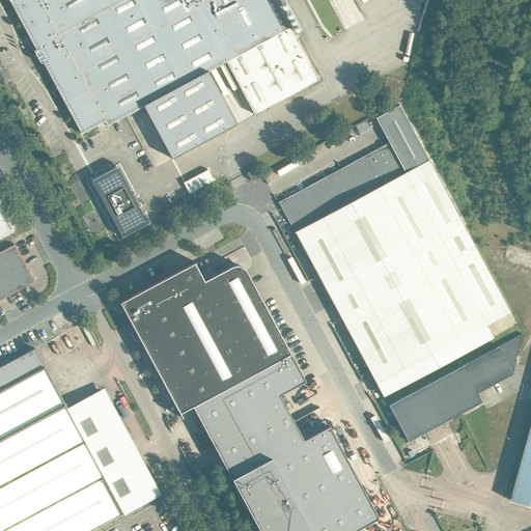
[(105,121),(38,0),(8,0),(81,134),(105,121)]
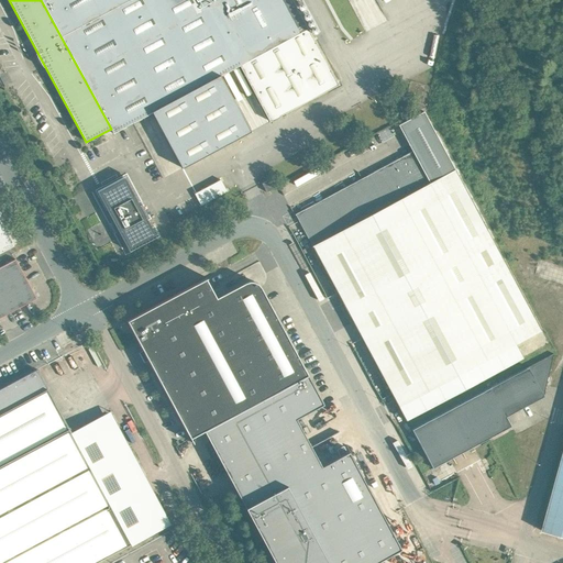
[(308,29),(291,0),(41,0),(111,129),(113,133),(152,112),(221,76),(240,65),(308,29)]
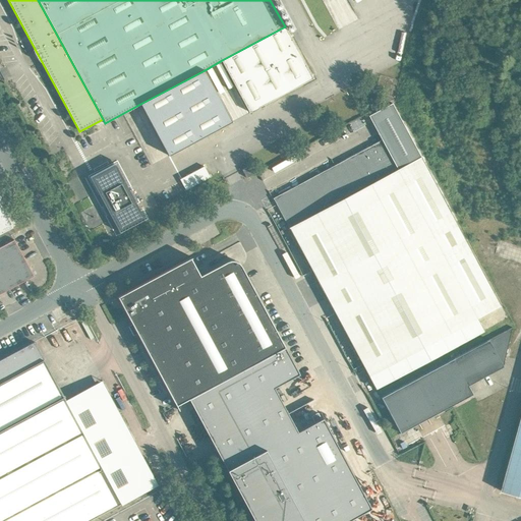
[(312,78),(285,26),(222,60),(249,112),(312,78)]
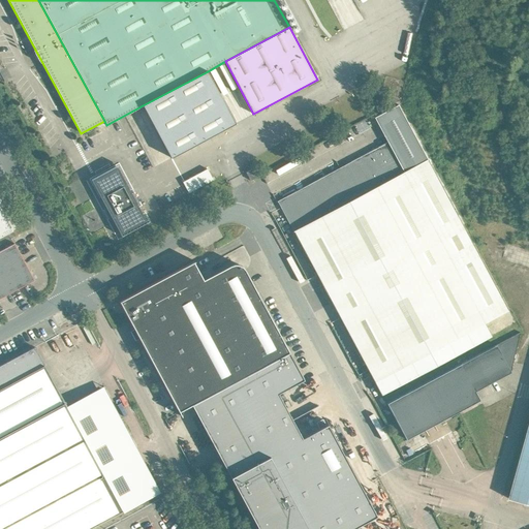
[(236,123),(208,71),(143,105),(172,158),(236,123)]
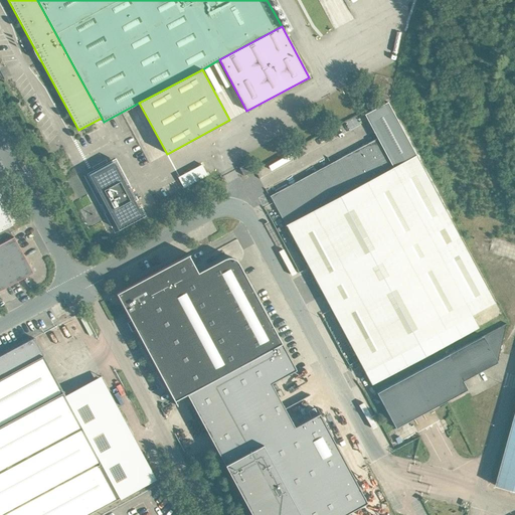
[(387,102),(364,114),(377,138),(392,167),(416,155),(387,102)]
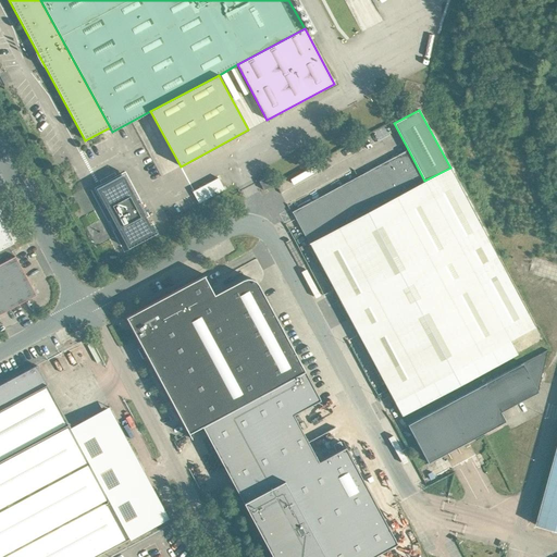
[(309,243),(424,181),(408,149),(292,212),(309,243)]
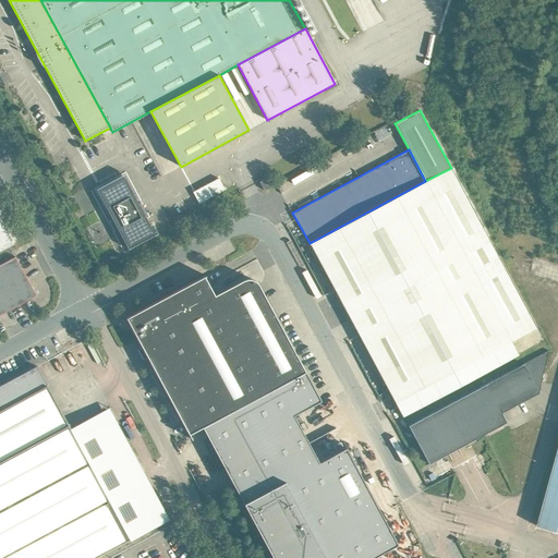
[(536,327),(451,168),(425,181),(310,243),(402,416),(519,354),(511,341),(536,327)]
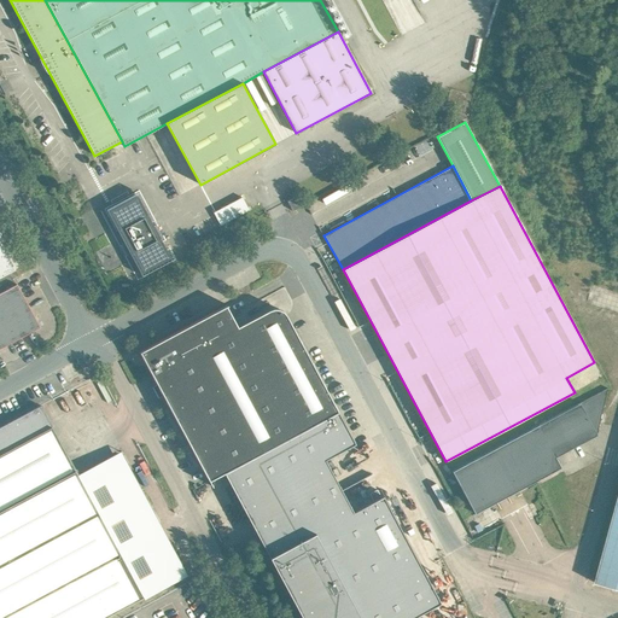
[(161,239),(138,196),(110,210),(144,272),(170,257),(161,239)]
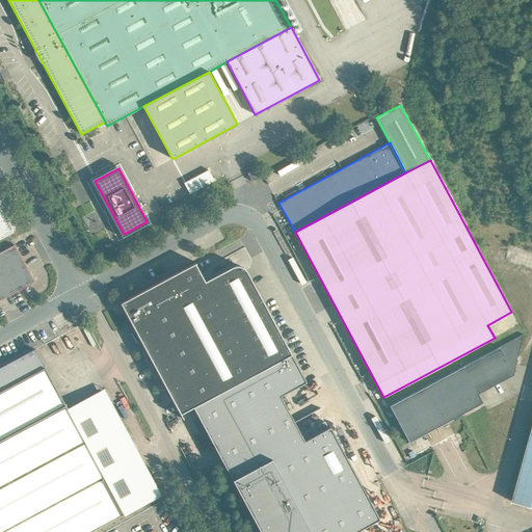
[(247,174),(251,182),(258,178),(253,169),(247,174)]
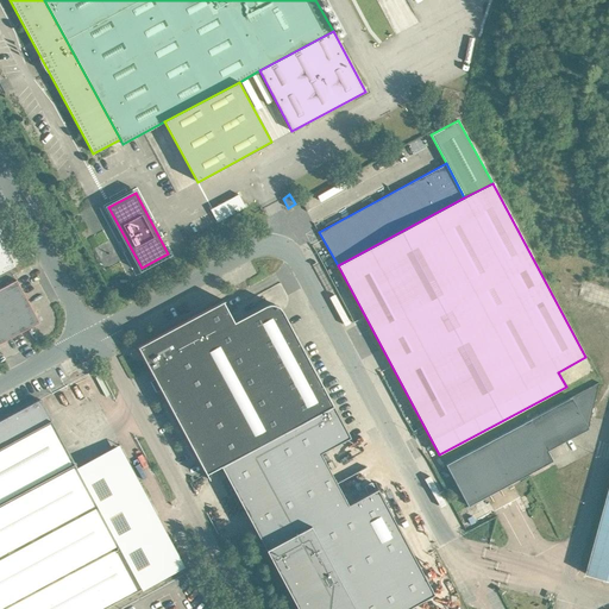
[(0,238),(0,272),(14,265),(0,238)]
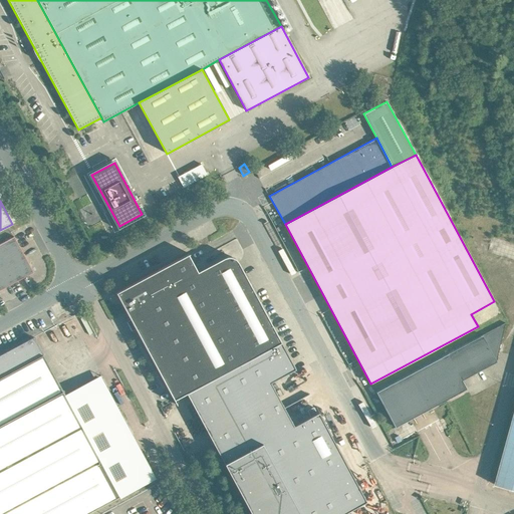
[(14,237),(5,241),(0,244),(0,289),(33,272),(14,237)]
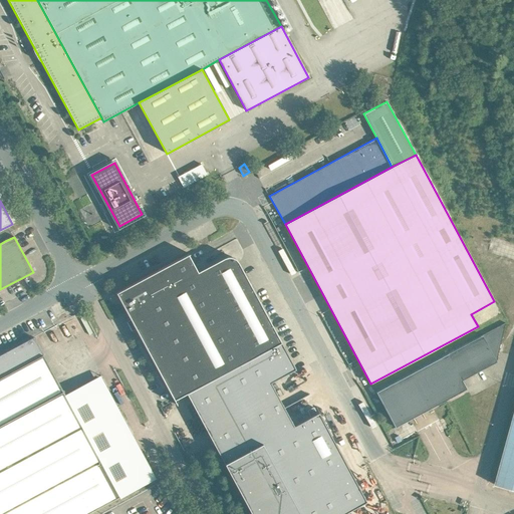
[(281,342),(238,262),(235,259),(232,257),(227,256),(224,257),(197,272),(188,255),(189,254),(189,253),(124,288),(127,292),(123,294),(121,296),(121,299),(121,301),(121,302),(176,405),(177,404),(174,400),(187,393),(281,342)]
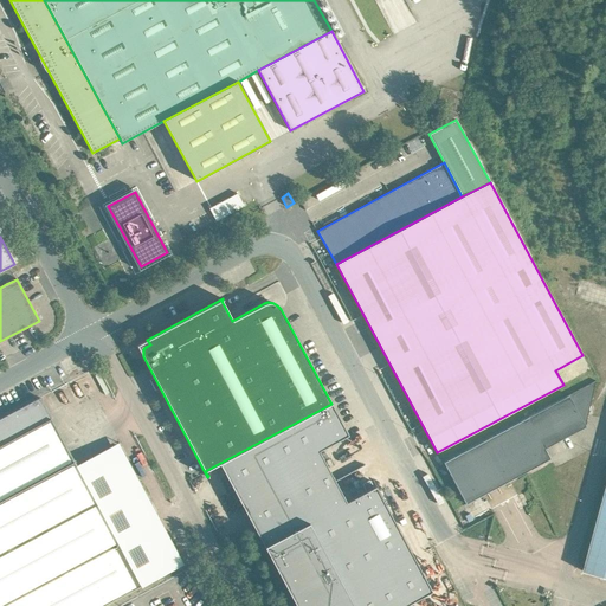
[(595,380),(528,417),(545,447),(585,426),(595,380)]
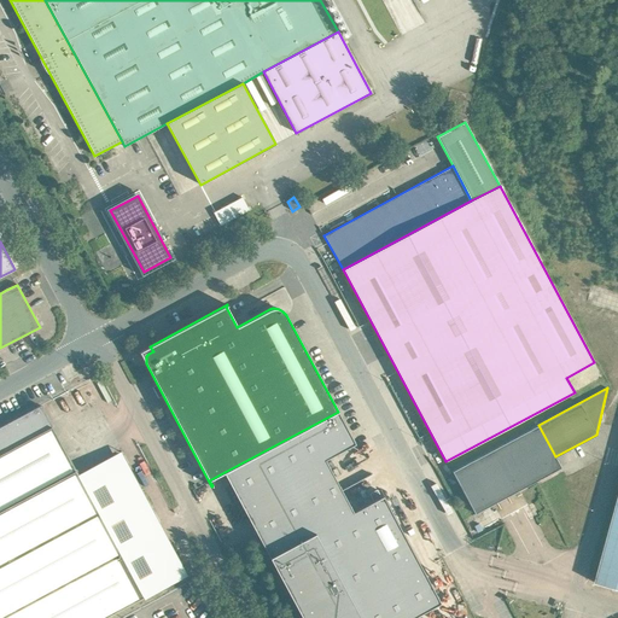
[(0,617),(101,617),(143,596),(71,464),(40,406),(0,426),(0,617)]
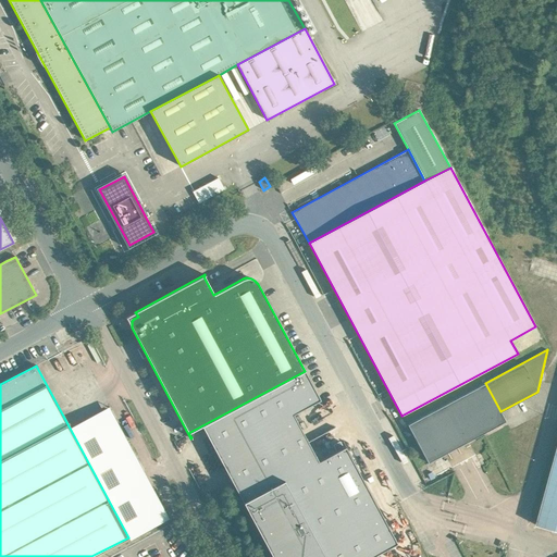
[(345,446),(318,461),(293,415),(320,399),(305,371),(202,425),(243,502),(272,556),(370,556),(397,543),(345,446)]
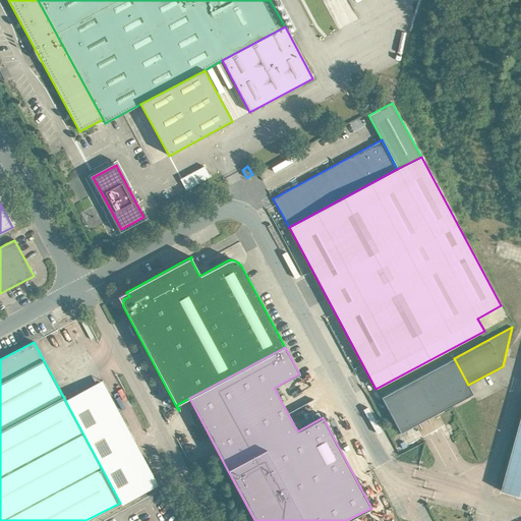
[(473,394),(468,385),(454,358),(381,397),(400,433),(473,394)]
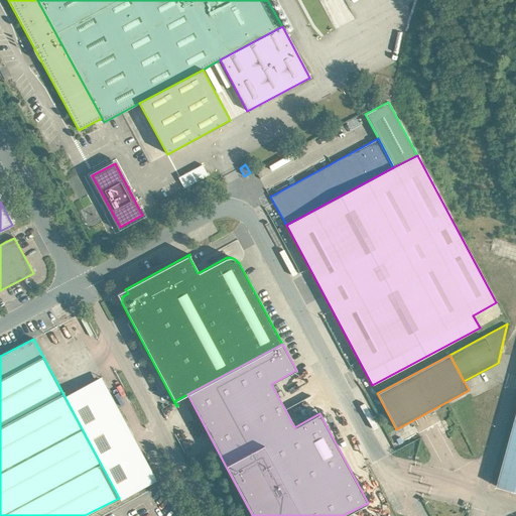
[(515,491),(515,417),(497,487),(515,491)]
